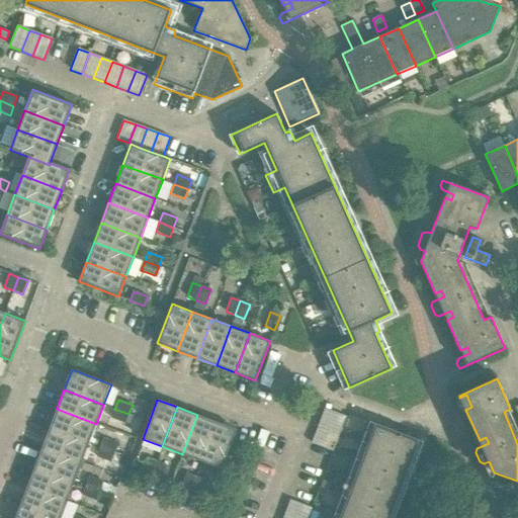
[(437,418),(433,408),(422,411),(425,422),(437,418)]
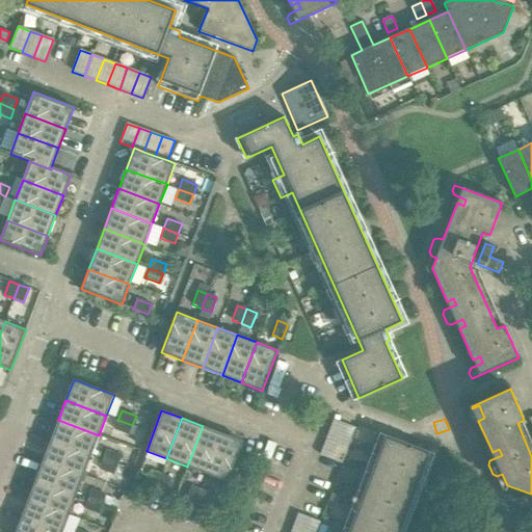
[(91,455),(99,435),(58,420),(51,440),(91,455)]
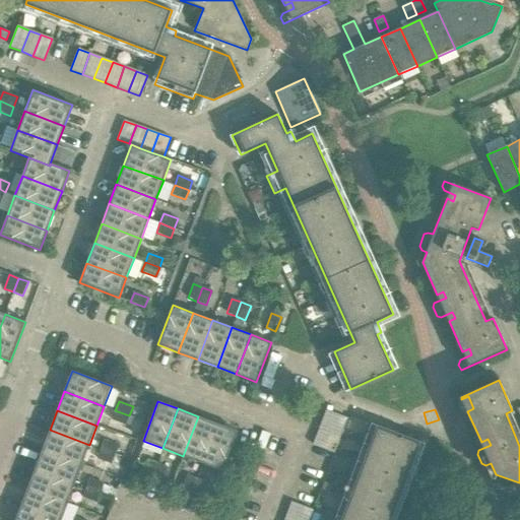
[(126,426),(129,415),(115,410),(111,420),(126,426)]
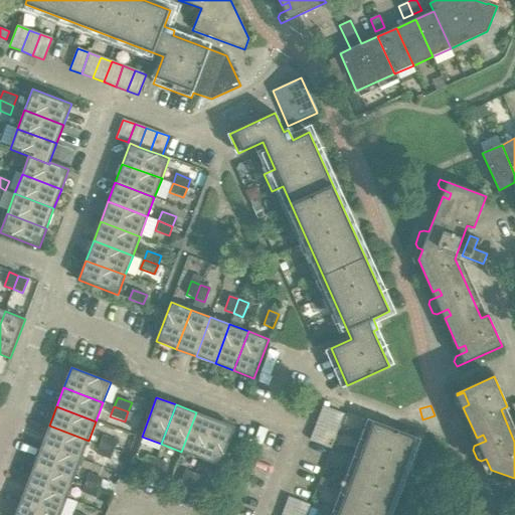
[(339,425),(343,414),(323,406),(319,417),(339,425)]
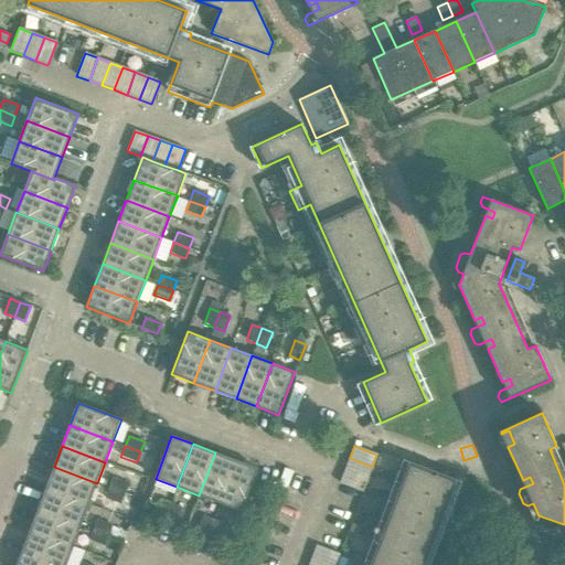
[(220,503),(236,460),(215,452),(199,496),(220,503)]
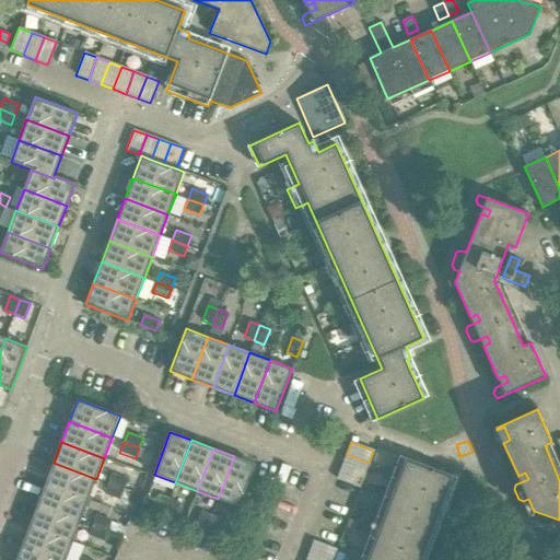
[(364,475),(369,463),(347,454),(341,467),(364,475)]
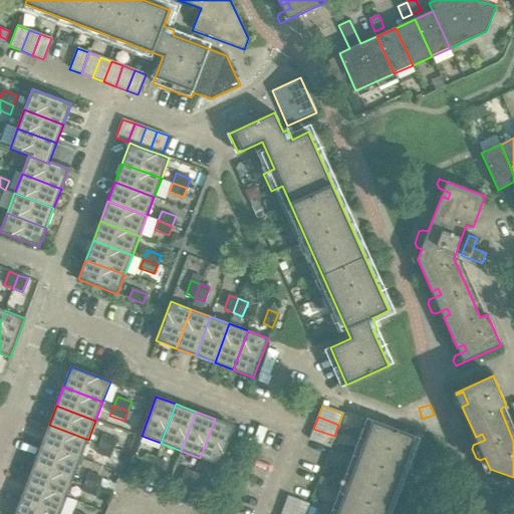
[(220,466),(231,437),(235,427),(215,419),(200,458),(220,466)]
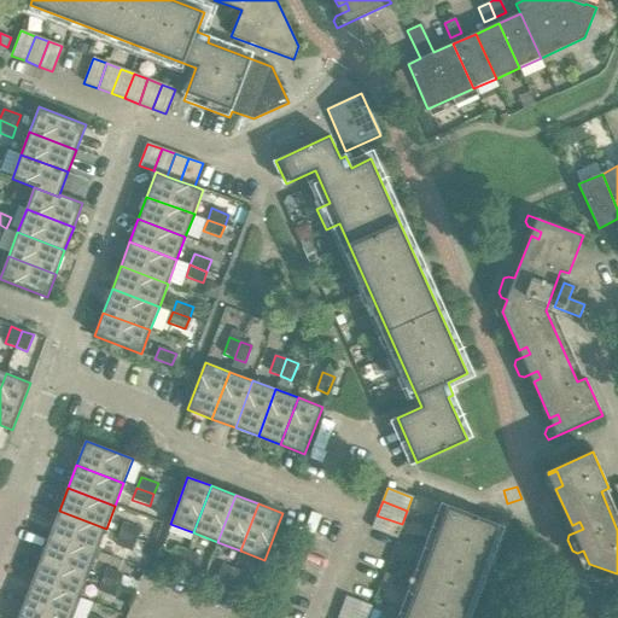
[(464,617),(500,525),(448,506),(404,617),(464,617)]
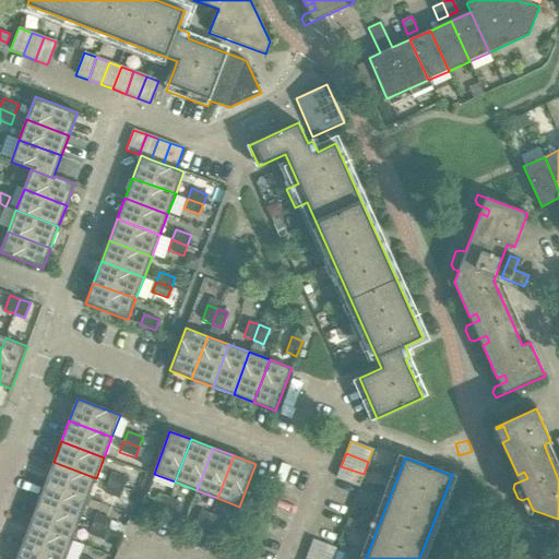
[(87,499),(96,478),(54,462),(45,483),(87,499)]
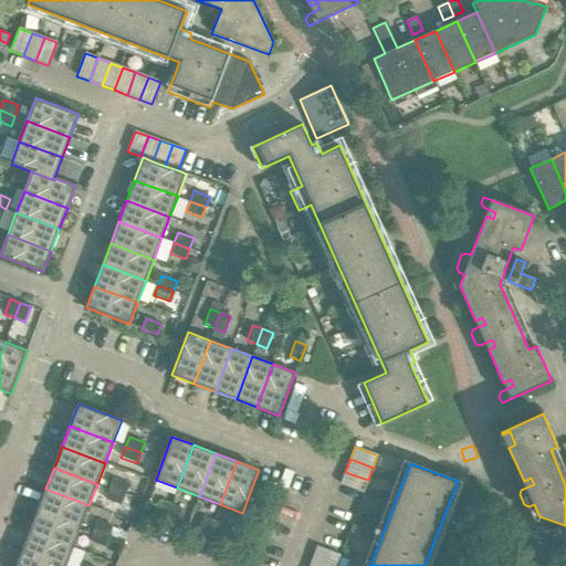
[(363,493),(368,480),(345,472),(341,484),(363,493)]
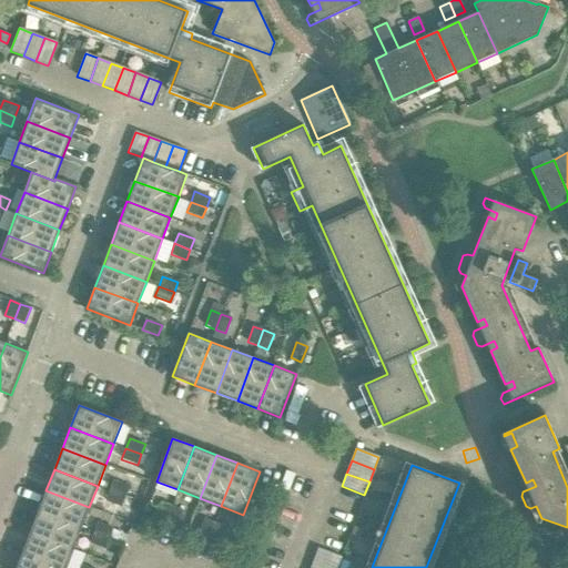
[(125,497),(130,486),(114,480),(110,490),(125,497)]
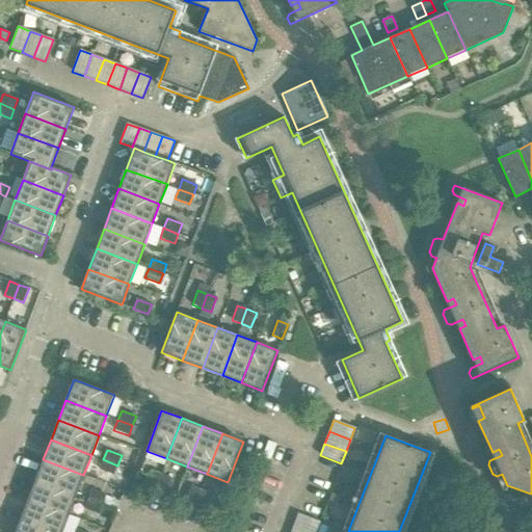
[(246,476),(251,461),(240,457),(235,472),(246,476)]
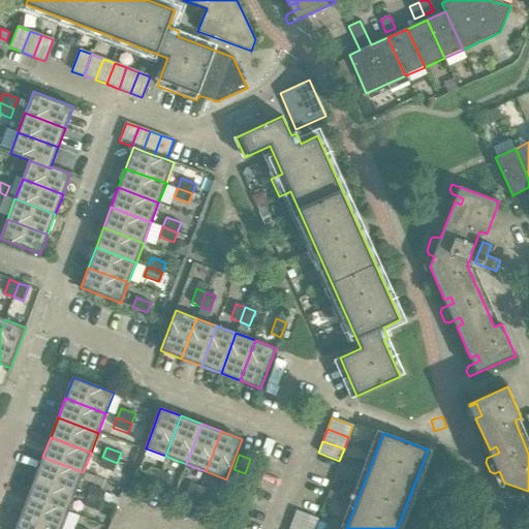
[(75,493),(83,472),(42,457),(35,477),(75,493)]
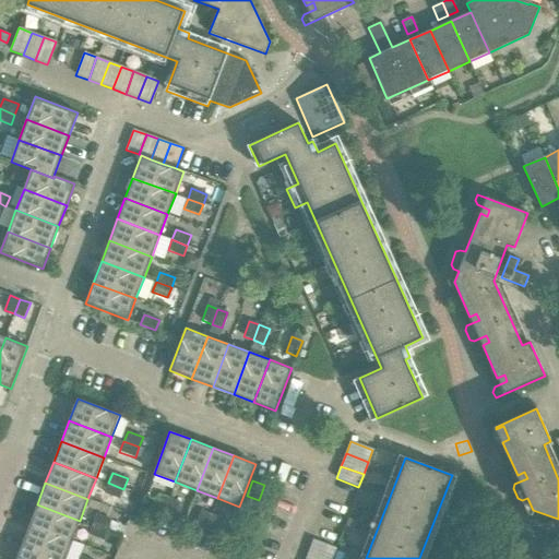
[(120,499),(123,489),(108,483),(105,494),(120,499)]
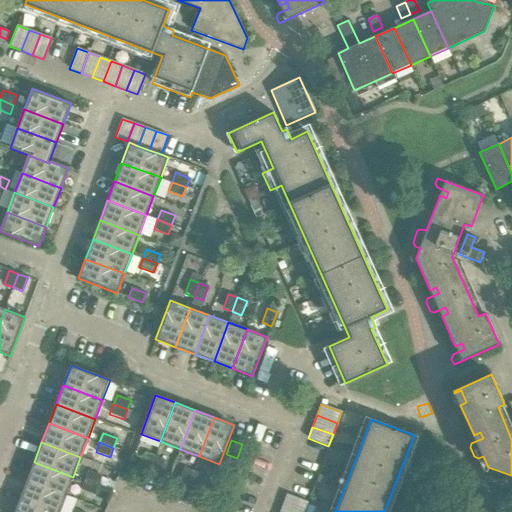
[(150,470),(155,456),(146,453),(141,467),(150,470)]
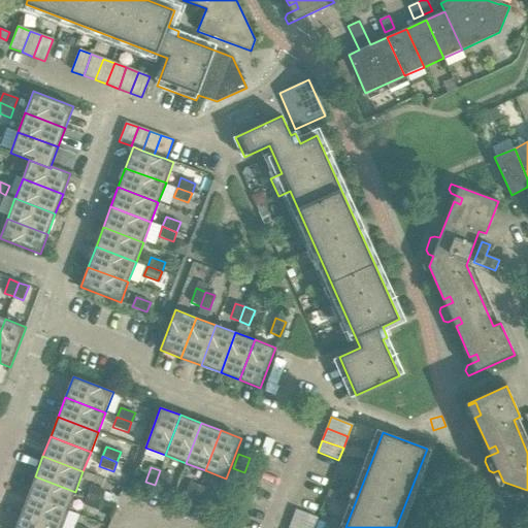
[(164,489),(170,474),(160,470),(155,485),(164,489)]
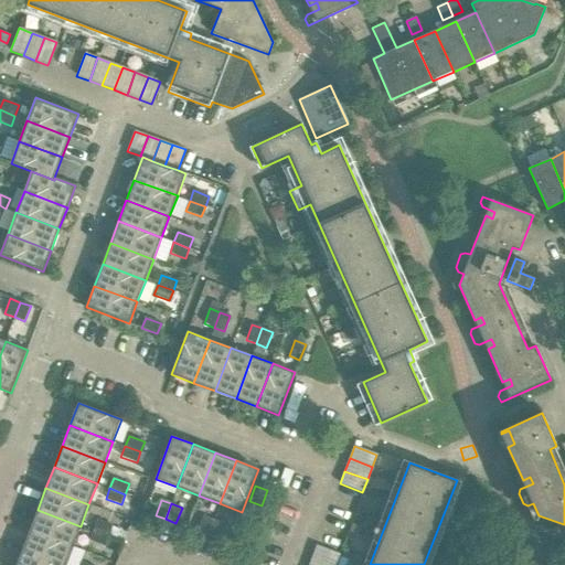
[(73,546),(81,526),(38,510),(30,530),(73,546)]
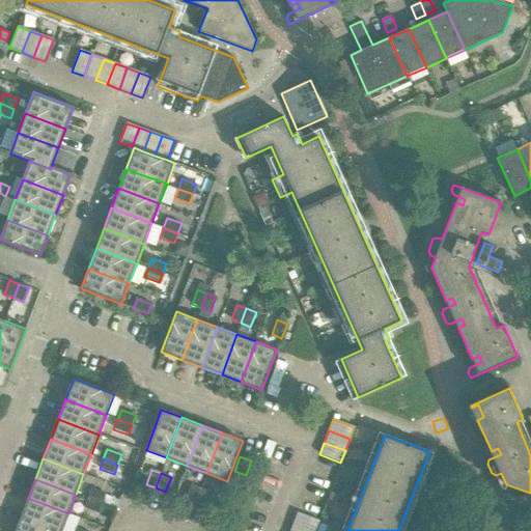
[(195,503),(201,488),(191,484),(186,499),(195,503)]
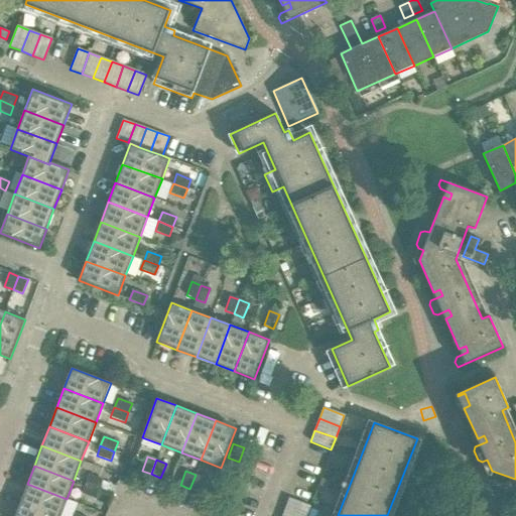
[(99,490),(103,480),(89,475),(85,484),(99,490)]
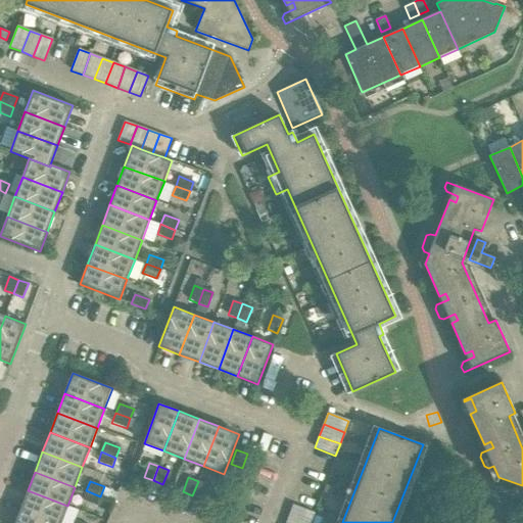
[(201,498),(207,485),(198,481),(192,495),(201,498)]
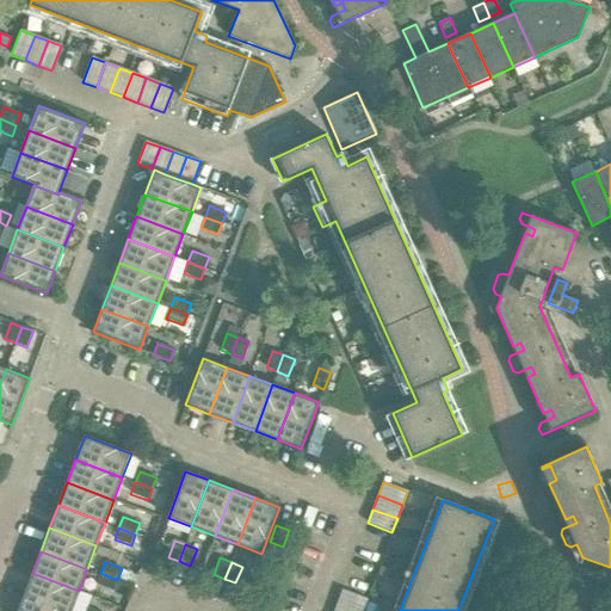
[(62,610),(71,610),(79,591),(32,573),(24,597),(62,610)]
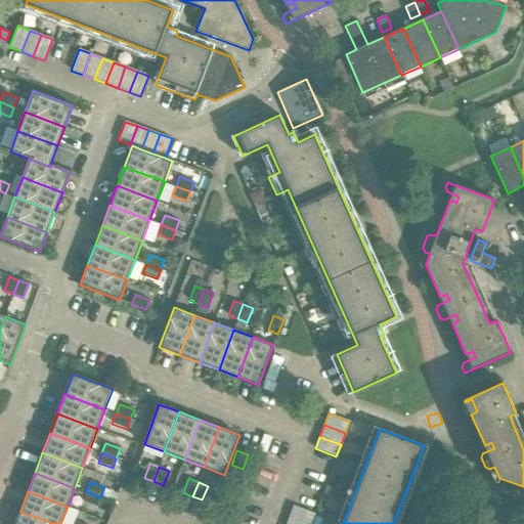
[(97,507),(100,497),(86,491),(83,500),(97,507)]
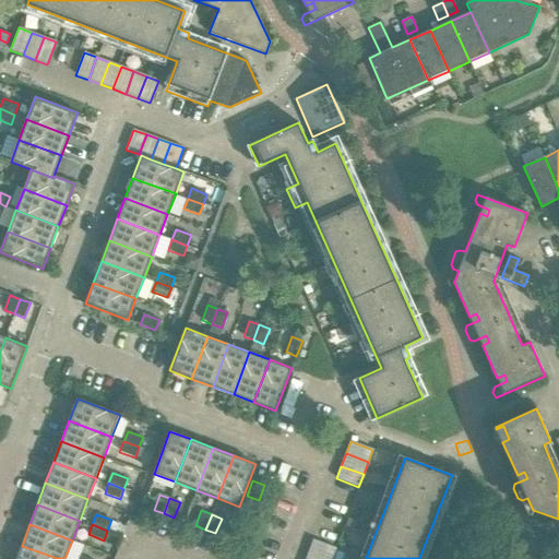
[(331,558),(335,548),(313,539),(305,558),(331,558)]
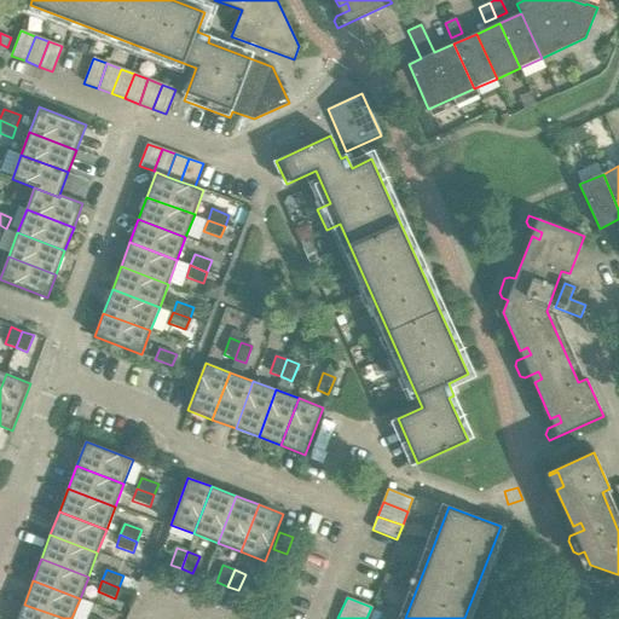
[(63,618),(24,605),(18,618),(63,618)]
